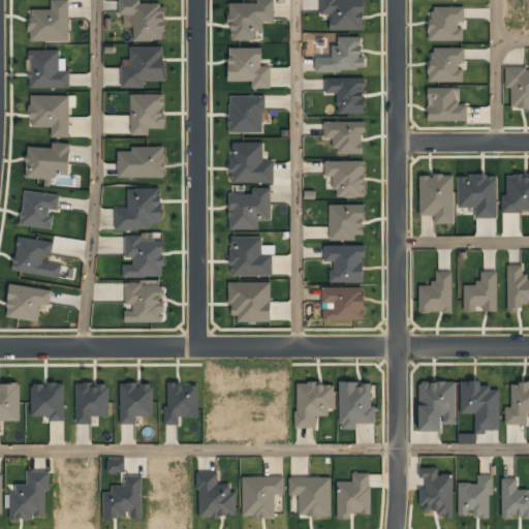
[(69,40),(68,0),(51,0),(52,9),(30,9),(31,41),(69,40)]
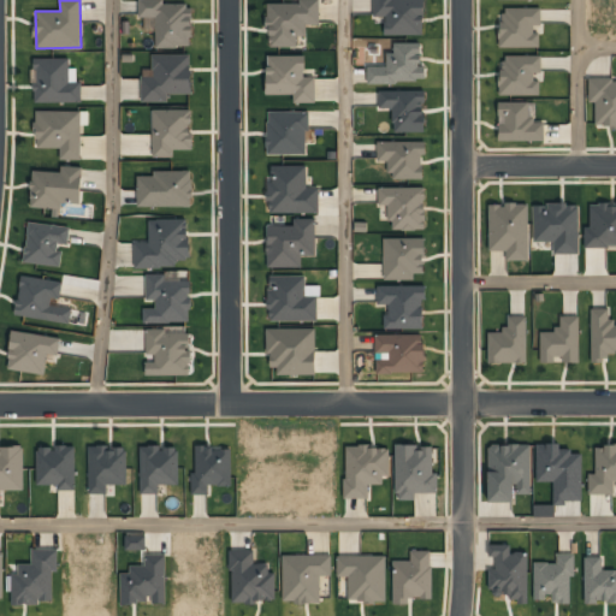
[(137,0),(138,17),(155,17),(155,47),(190,47),(190,4),(165,4),(164,0),(137,0)]
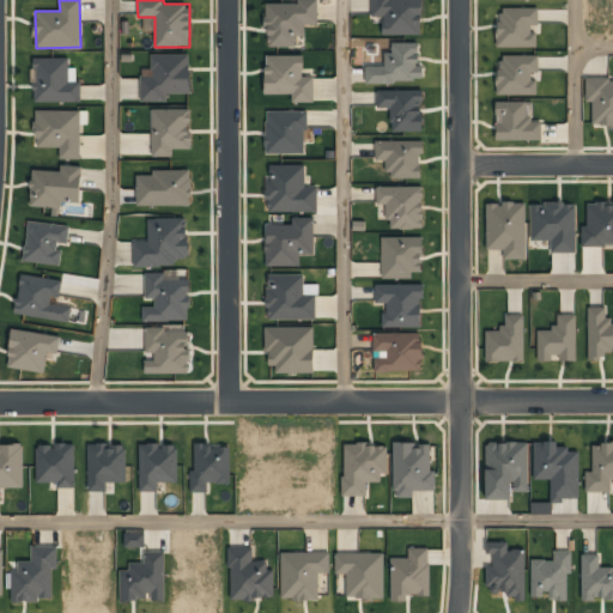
[(317,0),(298,0),(298,4),(266,4),(267,47),(296,47),(296,37),(305,36),(304,25),(319,25),(317,0)]
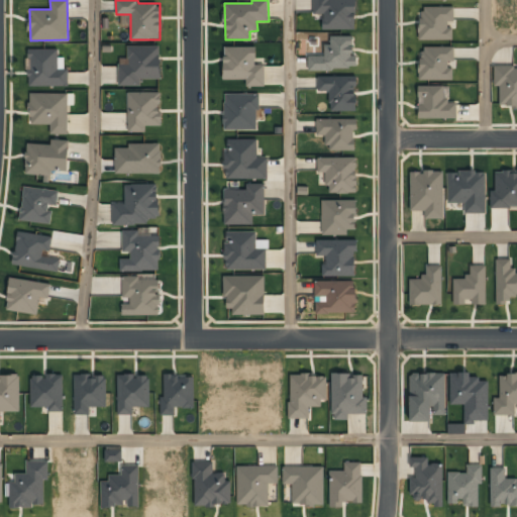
[(323,29),(355,30),(355,0),(313,0),(313,14),(323,14),(323,29)]
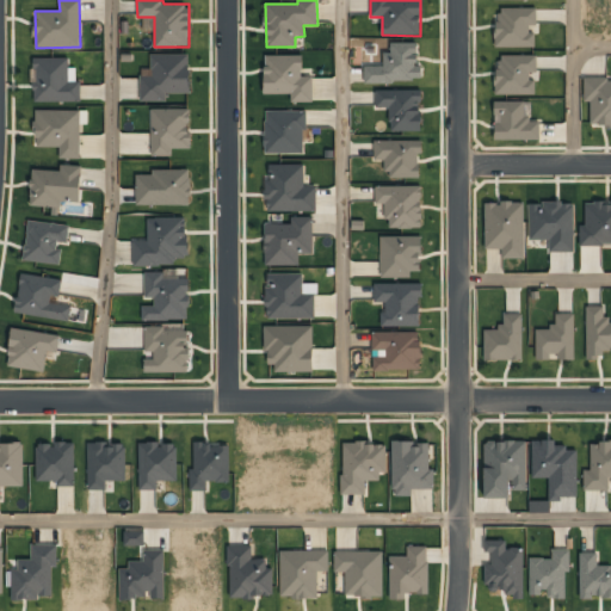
[(535,47),(535,30),(537,29),(536,7),(495,8),(497,48),(535,47)]
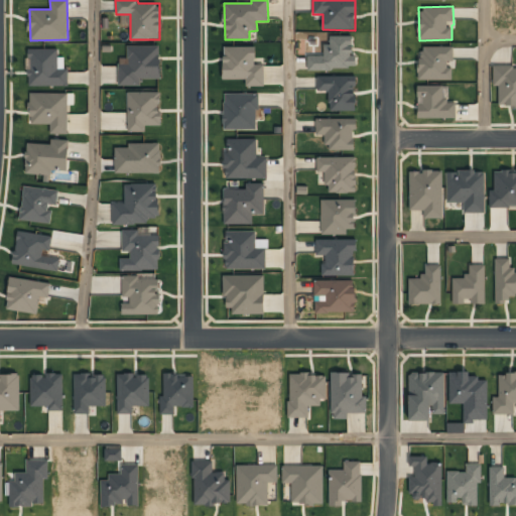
[(353,36),(330,36),(330,44),(324,44),(324,56),(307,55),(307,69),(357,70),(357,56),(352,56),(353,36)]
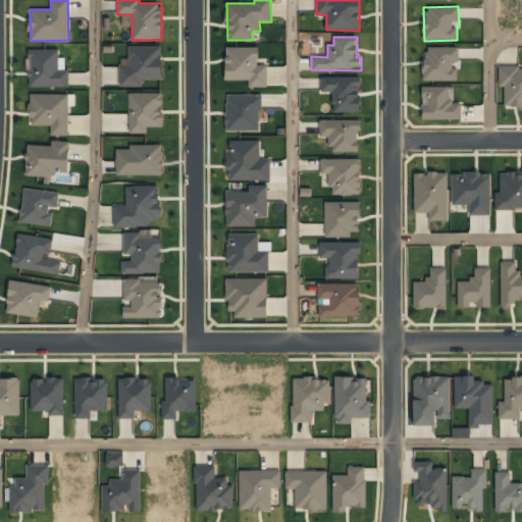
[(119,87),(143,87),(143,80),(162,80),(162,46),(128,47),(128,59),(119,59),(119,87)]
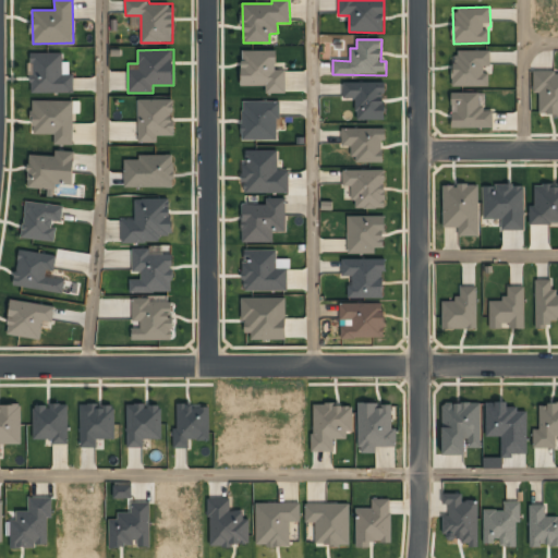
[(284,94),(284,70),(276,70),(276,50),(241,51),(241,86),(266,86),(266,94),(284,94)]
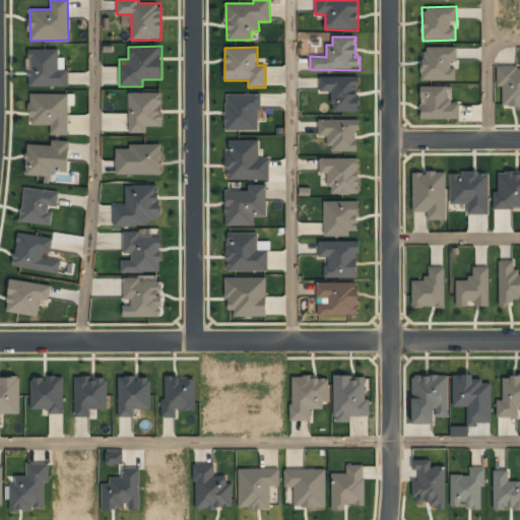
[(456,47),(421,48),(423,81),(455,80),(455,65),(457,65),(456,47)]
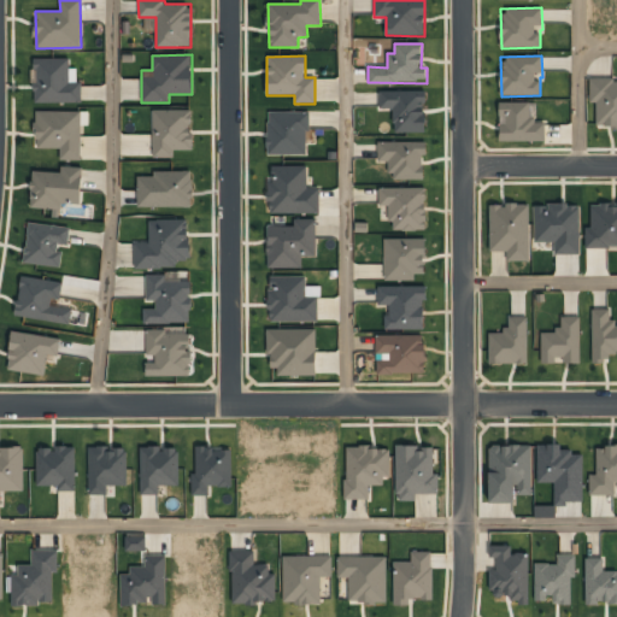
[(69,58),(33,59),(34,104),(81,103),(81,82),(69,83),(69,58)]
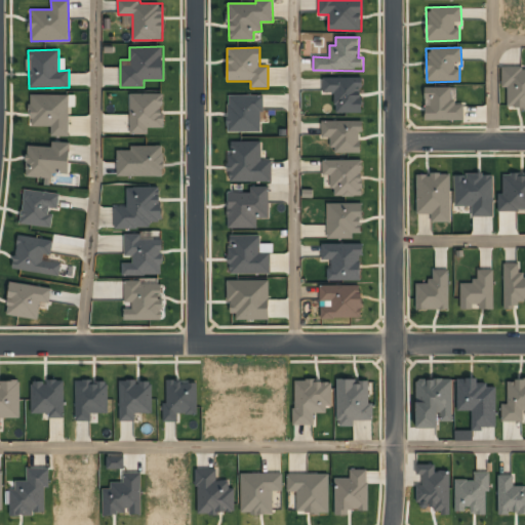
[(524,68),(501,68),(501,87),(507,87),(507,109),(524,108),(524,68)]
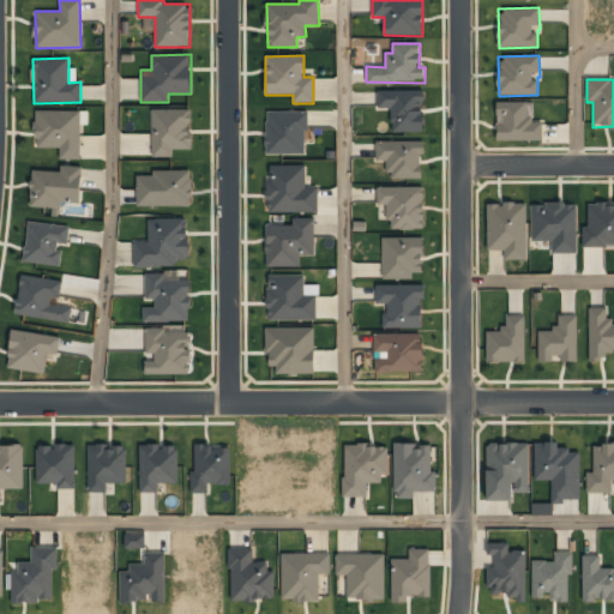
[(391,132),(423,132),(422,90),(377,91),(378,109),(391,108),(391,132)]
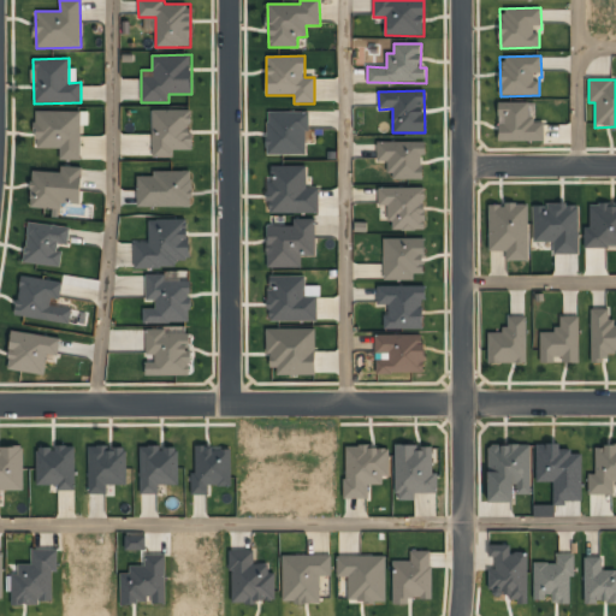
[(544,119),(528,120),(528,102),(498,102),(499,142),(544,141),(544,119)]
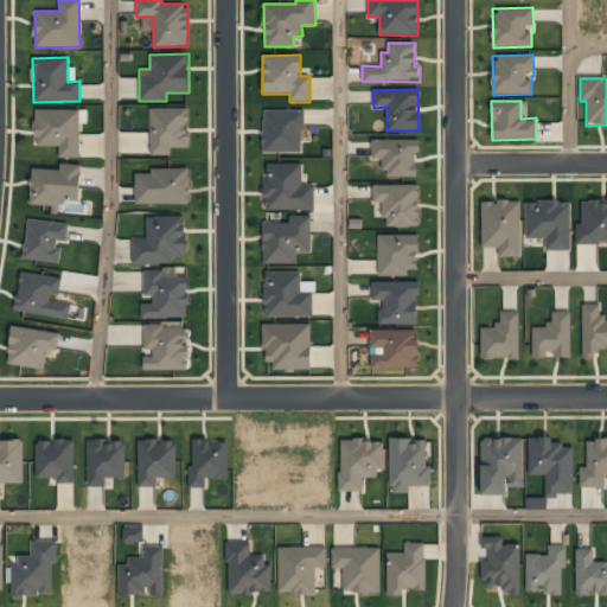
[(149,155),(171,154),(171,148),(189,148),(187,107),(149,108),(149,155)]
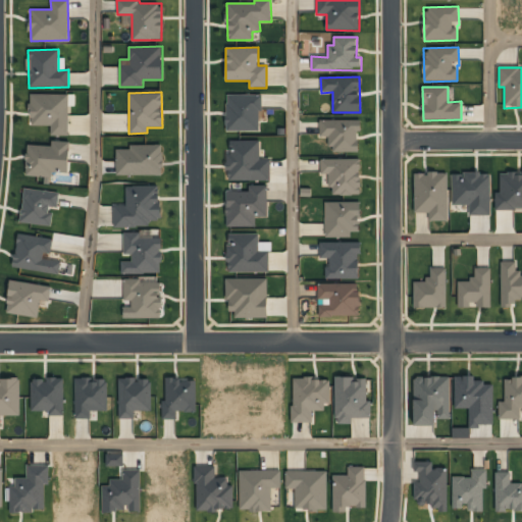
[(68,136),(68,95),(30,94),(30,126),(50,126),(50,136),(68,136)]
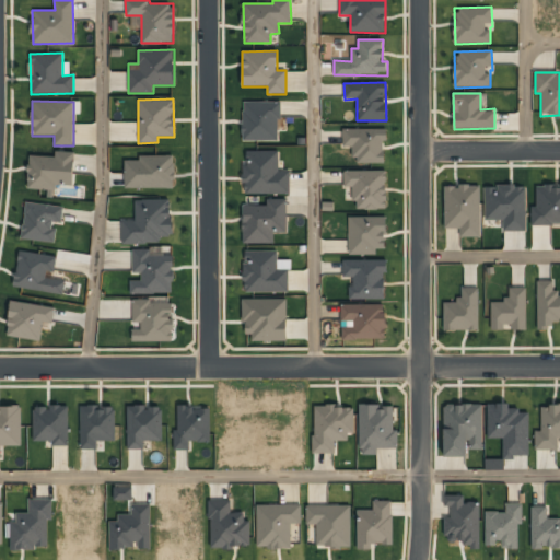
[(242,141),(279,141),(279,102),(242,102),(242,141)]
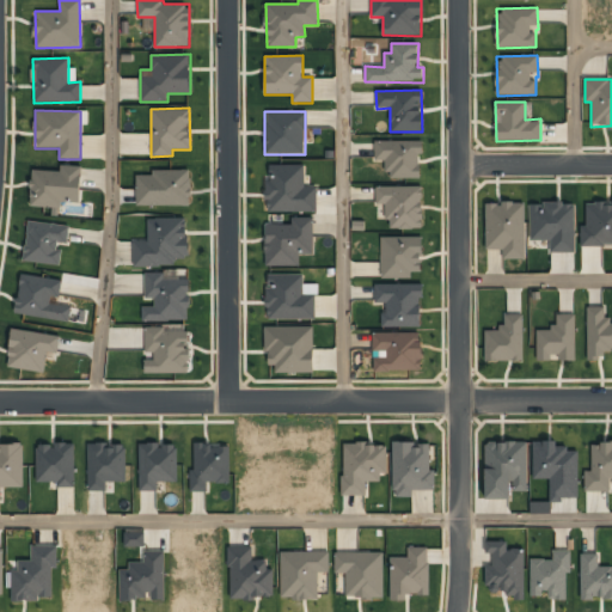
[(420,140),(374,141),(374,160),(387,160),(387,179),(421,178),(420,140)]
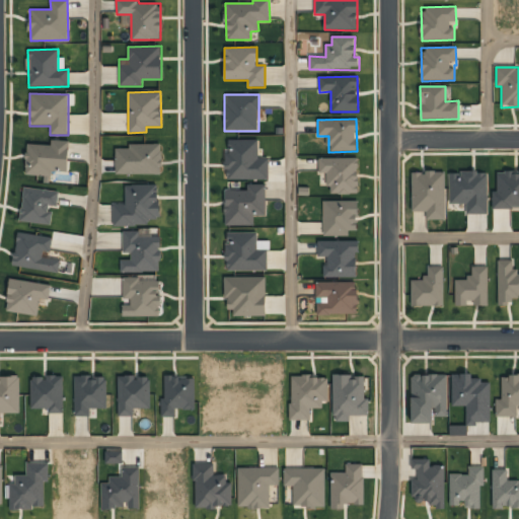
[(269,179),(269,158),(258,158),(258,140),(226,139),(225,179),(269,179)]
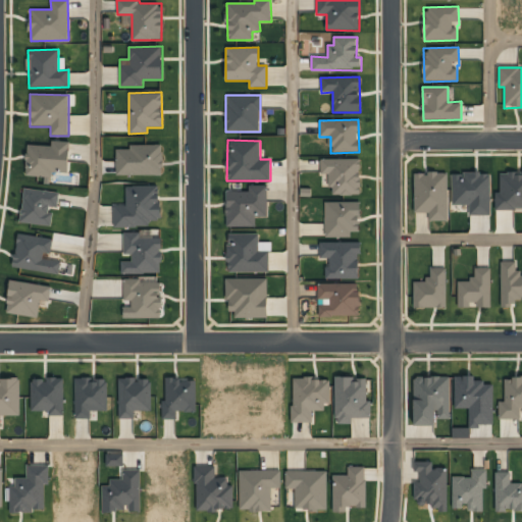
[(51,177),(51,172),(68,173),(69,142),(51,141),(50,146),(27,145),(25,176),(51,177)]
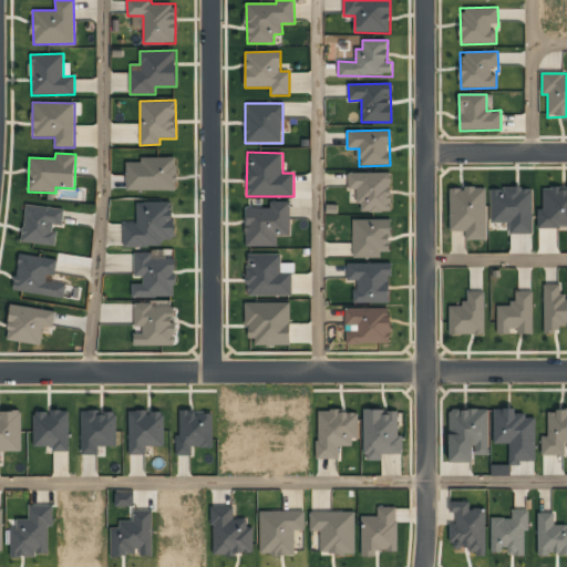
[(176,157),(141,157),(141,162),(125,163),(126,191),(176,189),(176,157)]
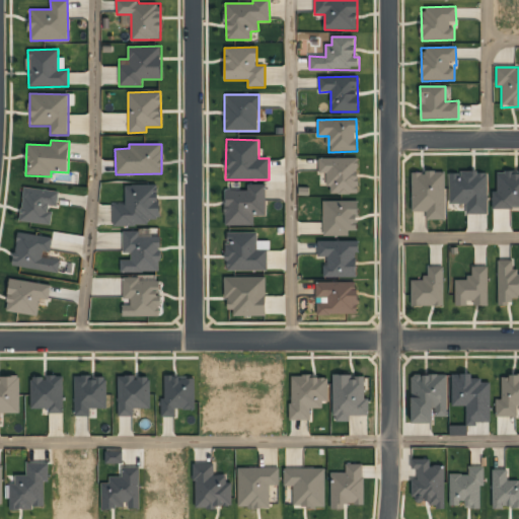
[(358,158),(319,158),(318,173),(328,173),(328,194),(358,195),(358,158)]
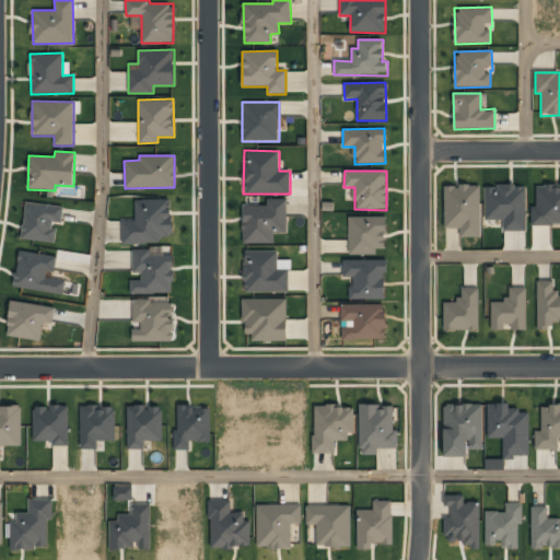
[(532,225),(559,224),(559,184),(535,185),(536,207),(531,207),(532,225)]
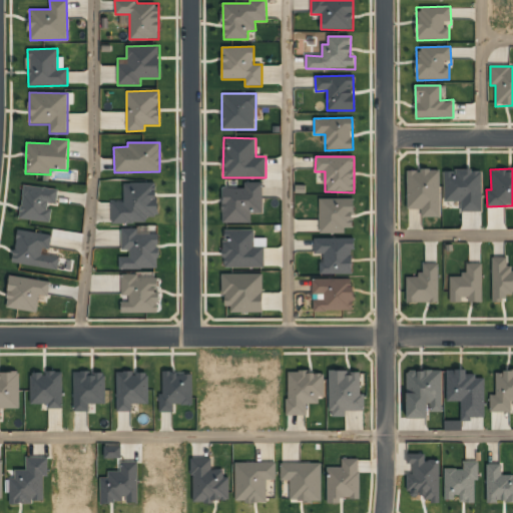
[(440,216),(440,169),(407,170),(407,209),(421,209),(421,217),(440,216)]
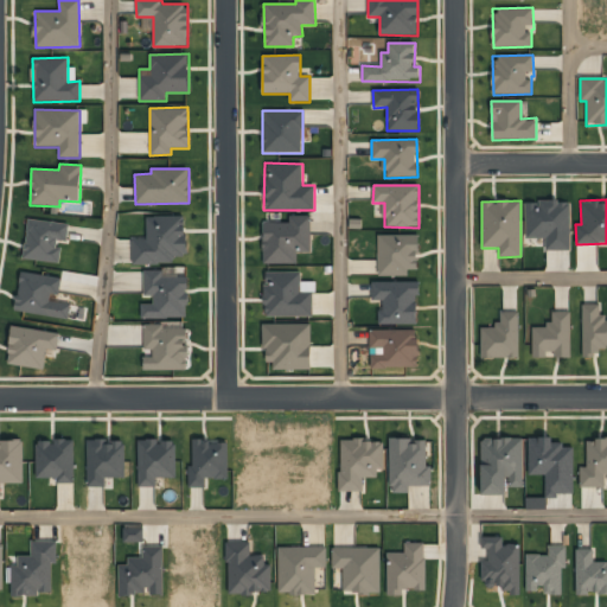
[(524,202),(525,238),(545,238),(545,251),(570,250),(569,202),(524,202)]
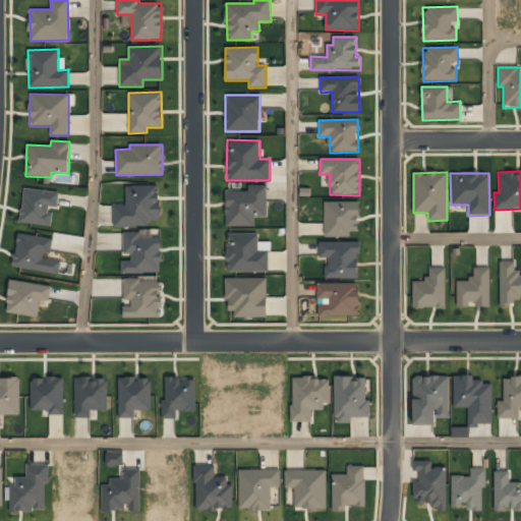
[(254,227),(255,217),(267,217),(267,185),(247,184),(247,191),(226,191),(225,226),(254,227)]
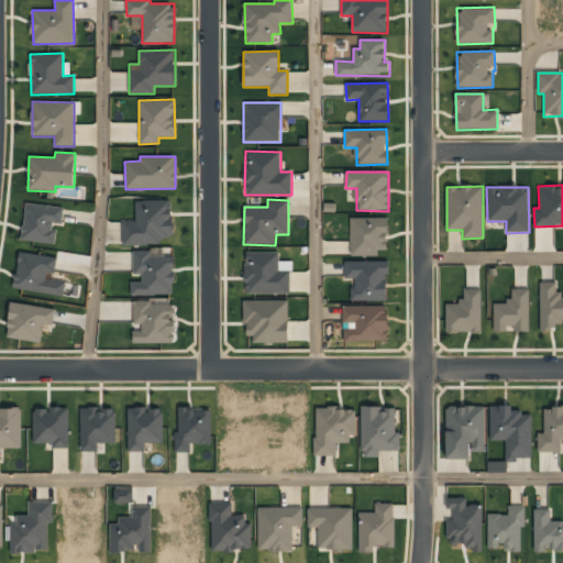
[(122,245),(161,244),(161,236),(172,236),(172,200),(135,201),(136,221),(121,221),(122,245)]
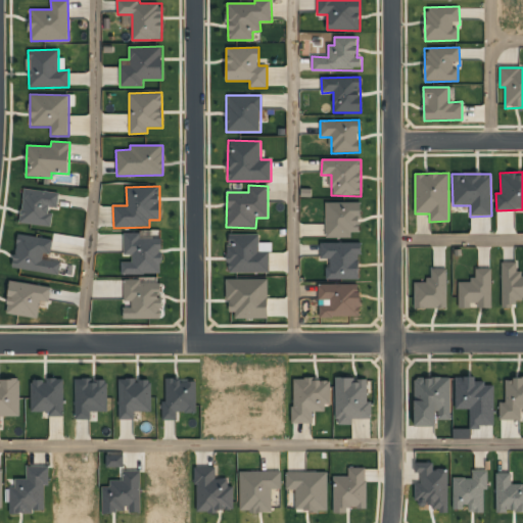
[(59,192),(24,189),(19,224),(50,227),(52,207),(57,208),(59,192)]
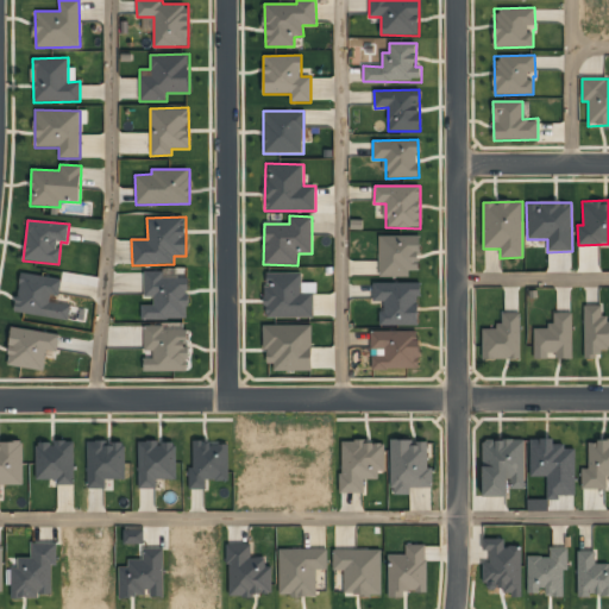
[(408,277),(408,270),(419,271),(419,236),(380,236),(378,276),(408,277)]
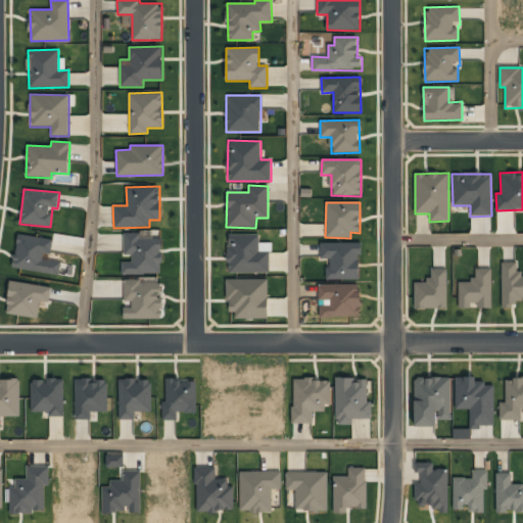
[(122,275),(161,274),(160,231),(124,232),(124,255),(132,255),(132,263),(121,263),(122,275)]
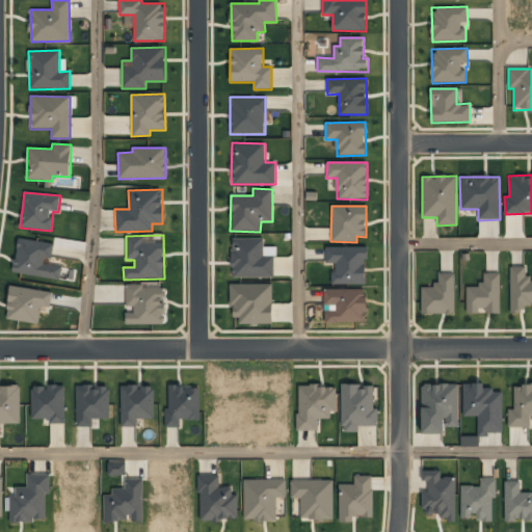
[(54,244),(19,238),(12,271),(59,281),(61,267),(50,265),(54,244)]
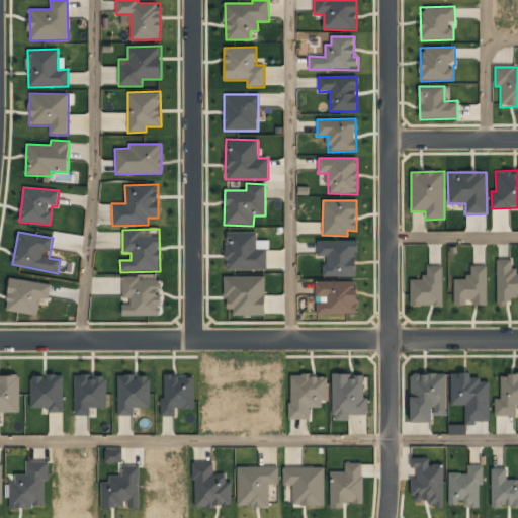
[(256,233),(225,233),(226,270),(267,270),(267,249),(257,249),(256,233)]
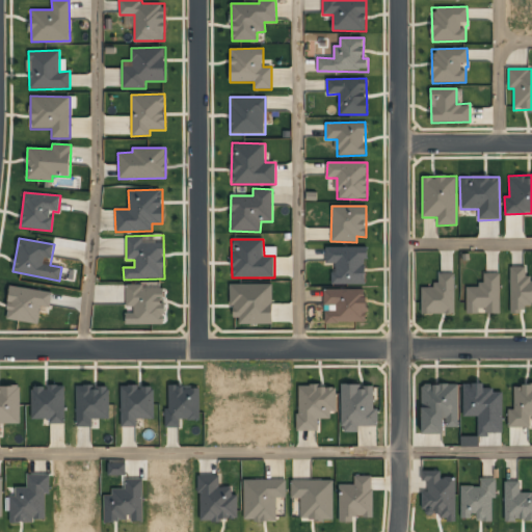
[(333,284),(366,284),(366,246),(325,247),(325,263),(333,263),(333,284)]
